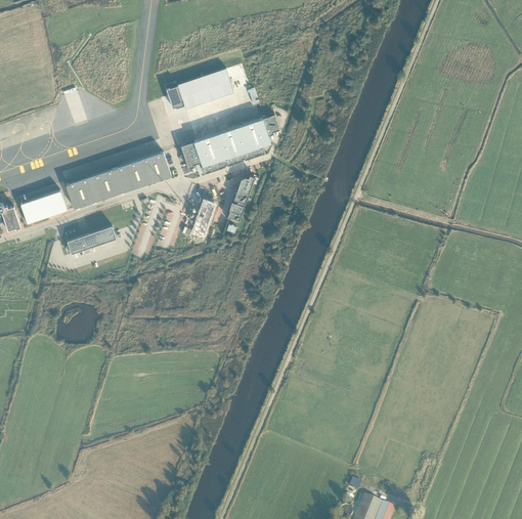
[(220,75),(227,94),(247,87),(241,69),(220,75)]
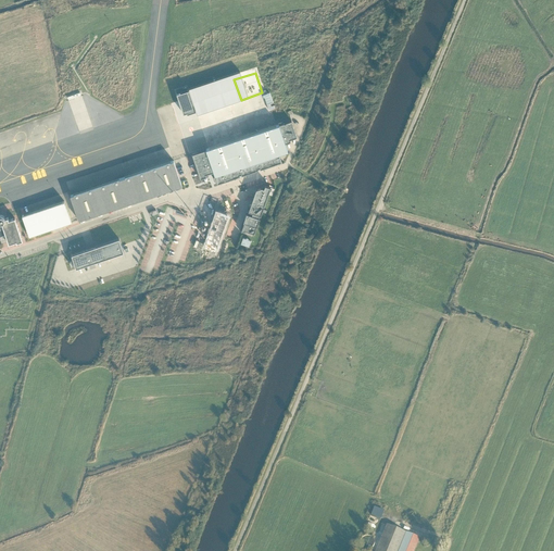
[(231,80),(211,87),(217,108),(239,101),(231,80)]
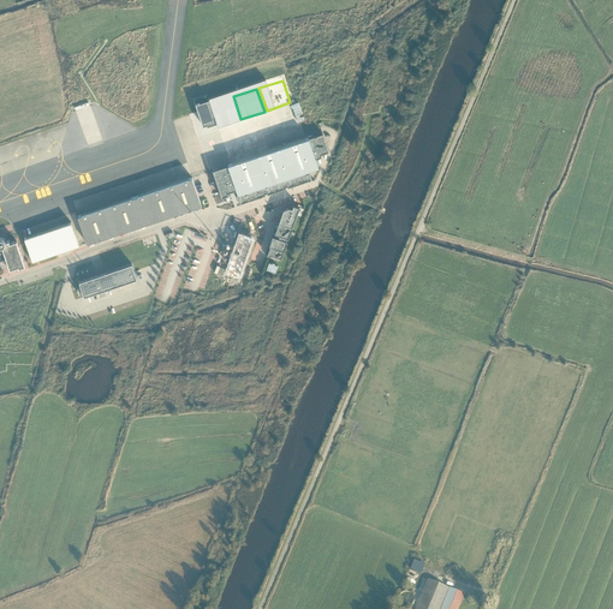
[(317,159),(322,156),(321,155),(325,154),(320,137),(311,139),(317,159)]
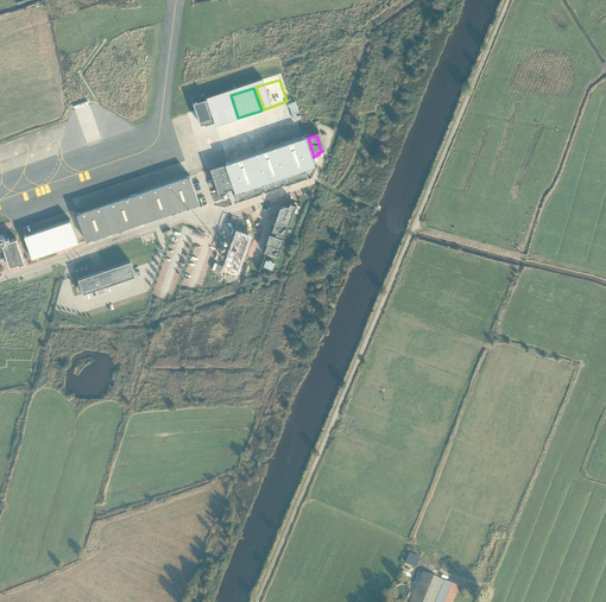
[(233,189),(237,201),(309,178),(307,170),(316,168),(314,157),(308,138),(300,140),(210,169),(210,171),(219,196),(226,194),(225,191),(233,189)]
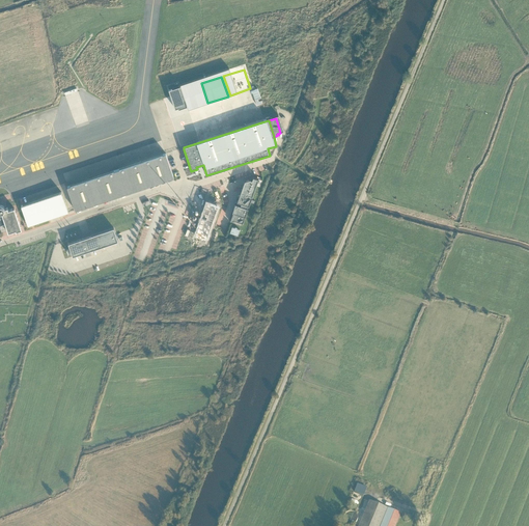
[(66,188),(75,212),(173,180),(166,155),(66,188)]
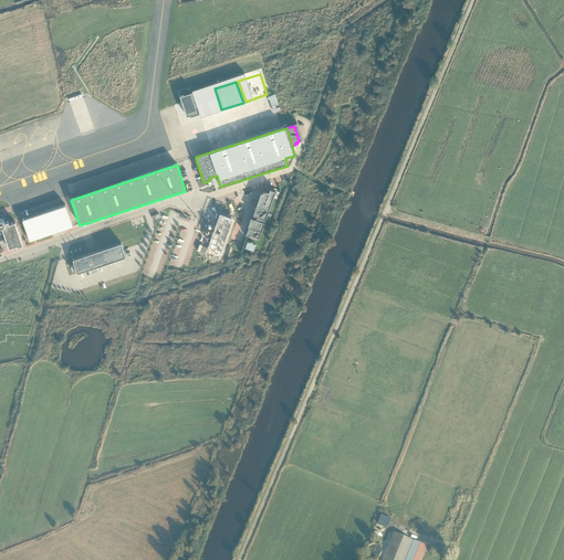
[(247,231),(243,239),(247,240),(248,239),(254,241),(257,242),(256,243),(257,243),(262,226),(261,226),(262,223),(263,223),(272,199),(271,198),(272,196),(273,196),(268,193),(267,194),(267,197),(264,196),(259,198),(251,220),(253,220),(256,221),(254,223),(253,223),(250,222),(249,222),(246,231),(247,231)]
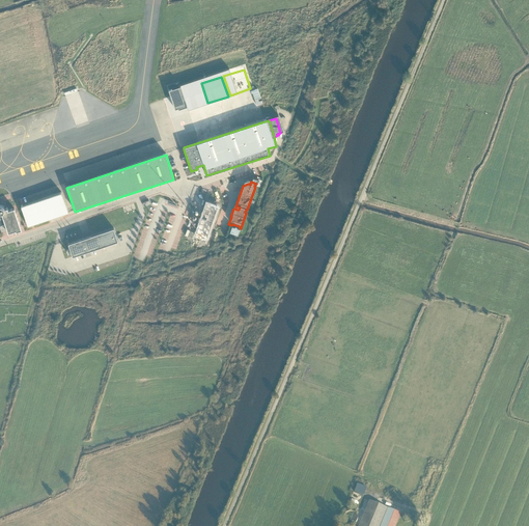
[(21,208),(27,227),(67,215),(61,195),(21,208)]
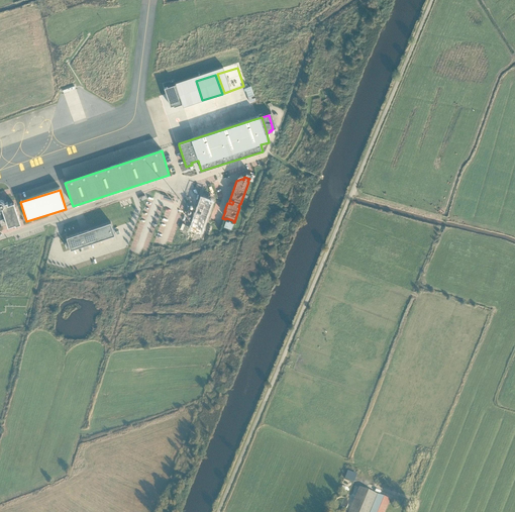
[(15,229),(20,228),(13,206),(7,208),(6,205),(4,206),(3,203),(0,202),(0,210),(0,223),(5,222),(7,230),(14,227),(15,229)]
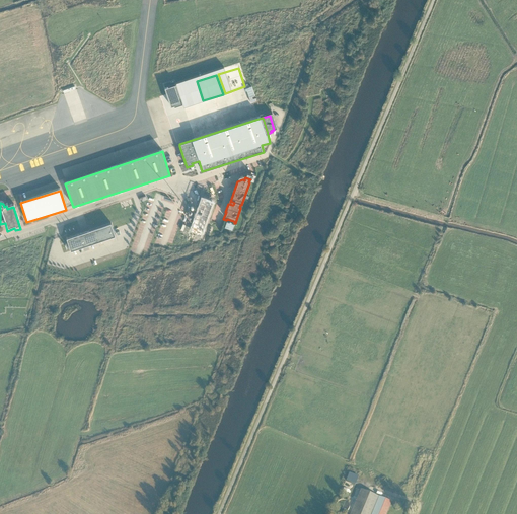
[(109,225),(65,240),(69,252),(114,237),(109,225)]
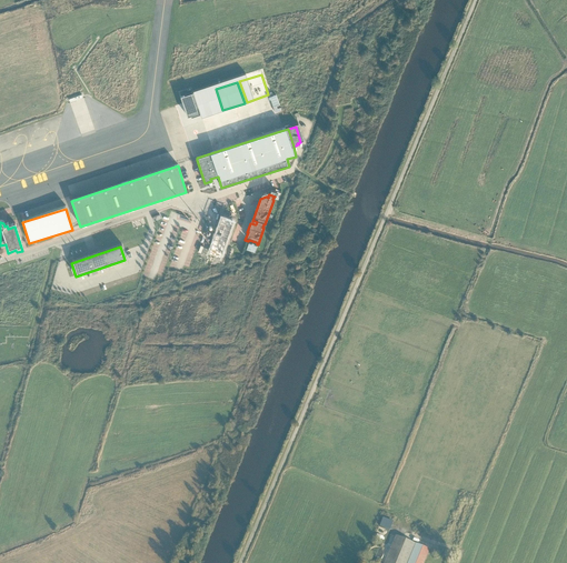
[(407,562),(414,548),(394,540),(385,562),(407,562)]
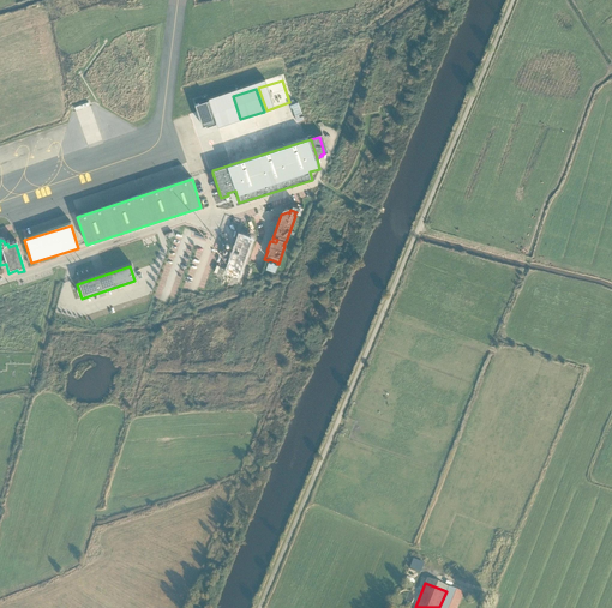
[(457,607),(461,597),(448,593),(442,607),(457,607)]
